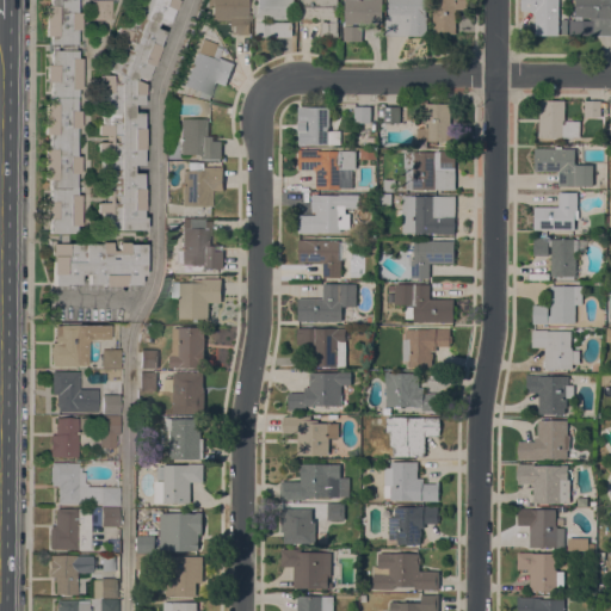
[(49,233),(49,218),(44,218),(44,202),(49,202),(49,180),(44,180),(44,149),(49,149),(49,134),(44,134),(44,104),(49,104),(50,82),(45,82),(45,65),(49,65),(49,53),(45,53),(45,42),(49,42),(49,36),(44,36),(45,7),(50,7),(50,0),(75,0),(75,13),(80,13),(79,30),(75,30),(75,37),(82,37),(82,53),(75,53),(75,59),(80,59),(80,90),(75,90),(75,97),(74,97),(74,111),(79,111),(79,128),(74,128),(74,156),(79,156),(79,173),(74,173),(74,187),(75,187),(75,195),(79,195),(79,226),(74,226),(74,233),(49,233)]
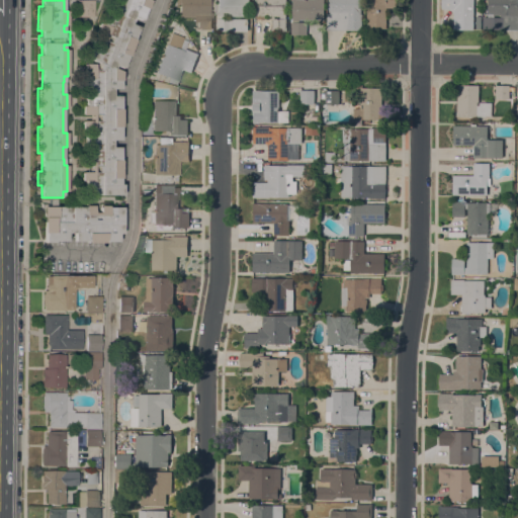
[(93,17),(76,16),(77,0),(94,0),(93,3),(93,17)]
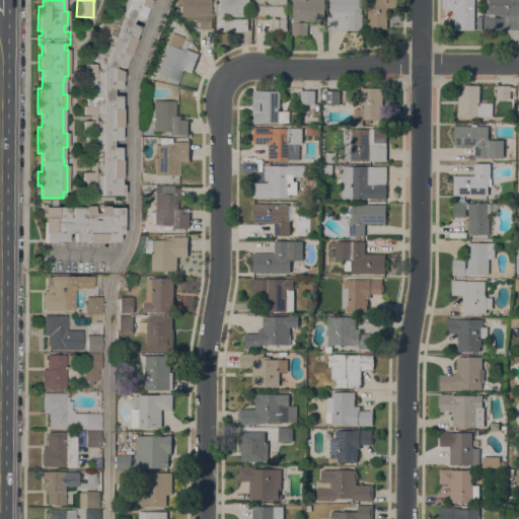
[(83,195),(84,180),(81,180),(81,157),(84,157),(84,130),(81,130),(81,121),(84,121),(84,115),(81,115),(81,105),(84,105),(85,78),(83,78),(83,64),(93,64),(93,70),(97,70),(99,64),(88,59),(93,45),(90,44),(93,36),(95,38),(97,31),(95,31),(98,22),(101,23),(110,0),(150,0),(146,9),(145,8),(140,20),(133,17),(130,24),(138,27),(133,40),(135,40),(128,57),(127,56),(122,68),(114,65),(113,68),(121,71),(121,80),(119,80),(120,88),(110,89),(112,96),(119,95),(119,108),(121,108),(121,127),(119,127),(119,140),(110,140),(110,147),(119,148),(119,160),(121,160),(120,177),(119,177),(119,184),(122,184),(122,196),(83,195)]
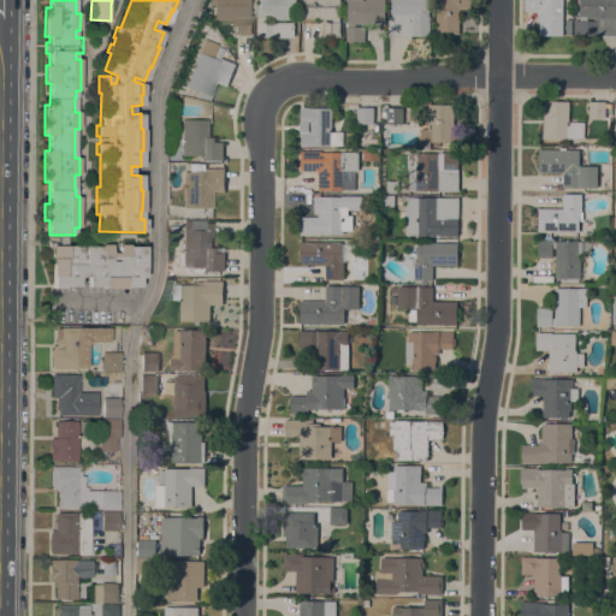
[(208,0),(248,0),(248,15),(252,15),(252,35),(229,35),(229,22),(212,21),(212,7),(208,7),(208,0)]
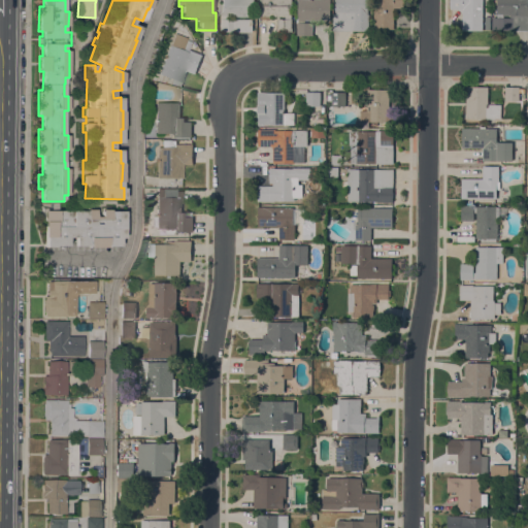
[(254,0),(254,17),(222,15),(222,0),(254,0)]
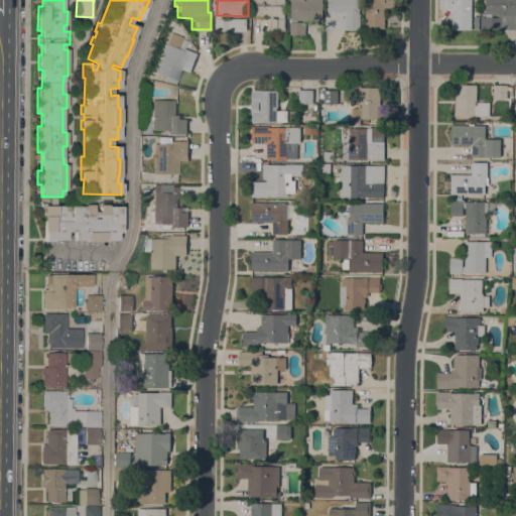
[(270,17),(278,17),(278,16),(254,15),(254,0),(285,0),(285,18),(286,18),(286,30),(270,30),(270,17)]
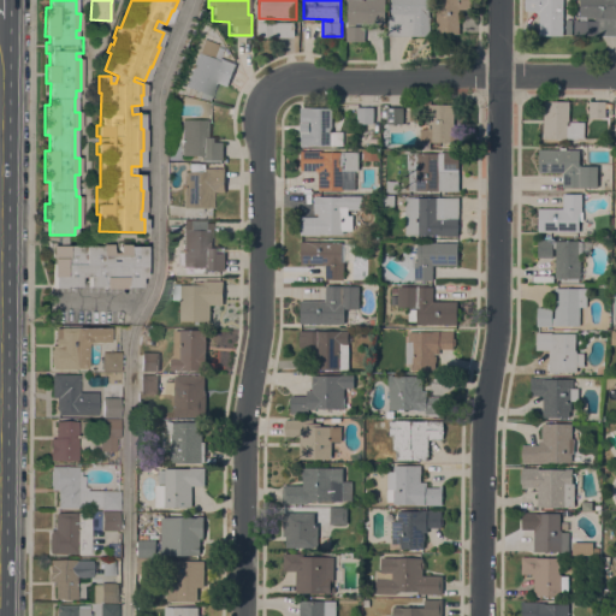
[(348,0),(385,0),(385,23),(362,23),(362,25),(365,27),(365,41),(347,41),(347,25),(348,25),(348,0)]
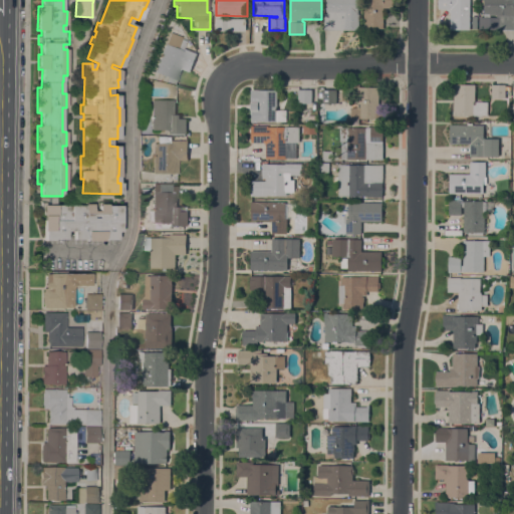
[(358,0),(358,13),(359,13),(359,17),(359,30),(324,29),(324,13),(326,13),(326,0),(358,0)]
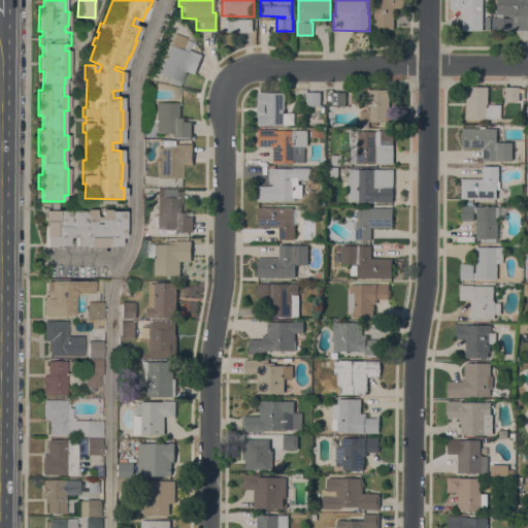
[(374,0),(403,0),(403,7),(394,7),(394,29),(374,29),(374,0)]
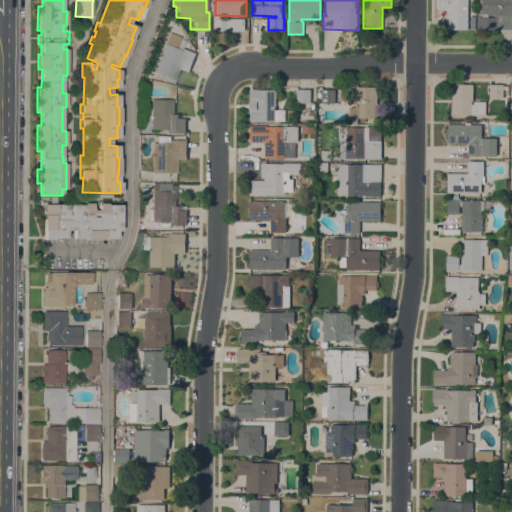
[(468,0),(468,29),(448,29),(449,13),(445,8),(436,8),(436,0),(468,0)]
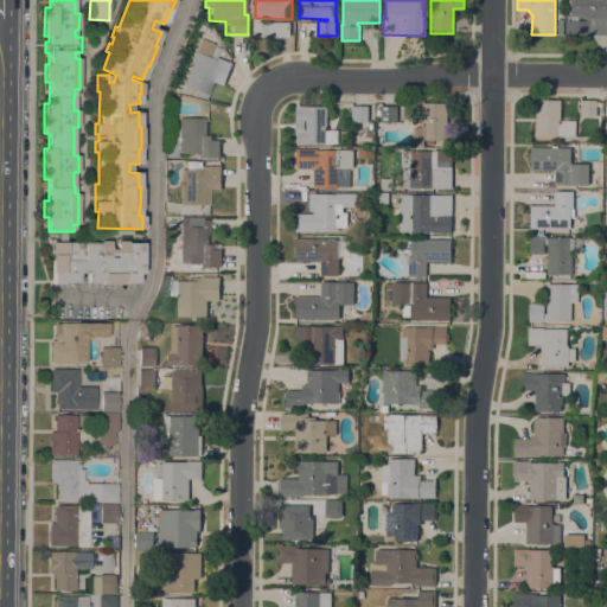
[(606,0),(606,34),(567,34),(567,19),(572,19),(572,0),(606,0)]
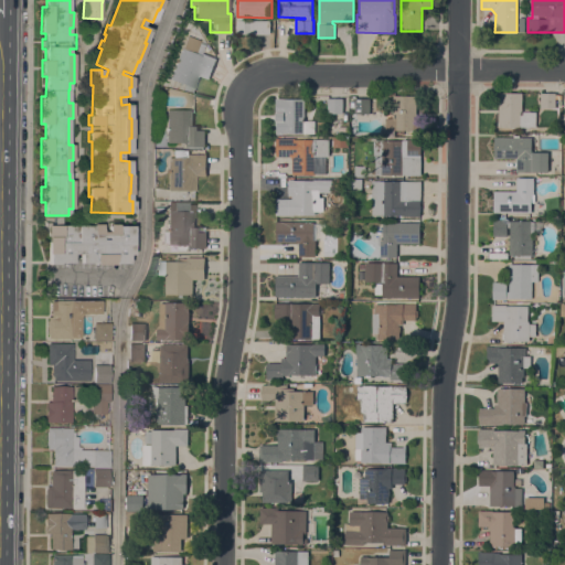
[(270,20),(270,34),(236,33),(236,20),(270,20)]
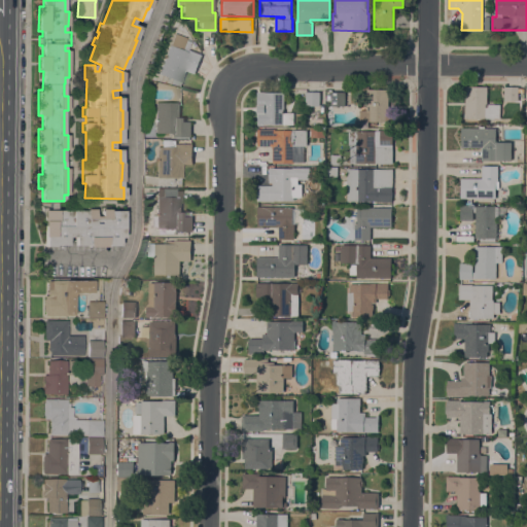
[(169,45),(170,45),(174,33),(185,38),(183,44),(189,46),(188,48),(202,54),(195,73),(186,70),(181,82),(180,82),(178,85),(172,82),(173,79),(157,74),(169,45)]
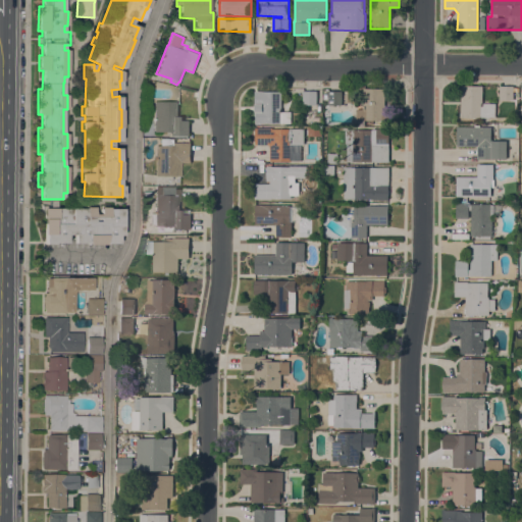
[(461,85),(482,86),(482,102),(489,102),(489,103),(496,103),(496,116),(489,116),(489,117),(461,117),(461,85)]
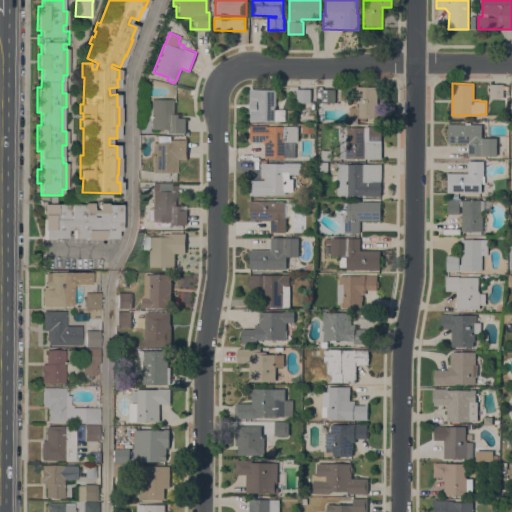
[(490,84),(504,84),(503,98),(490,97),(490,84)]
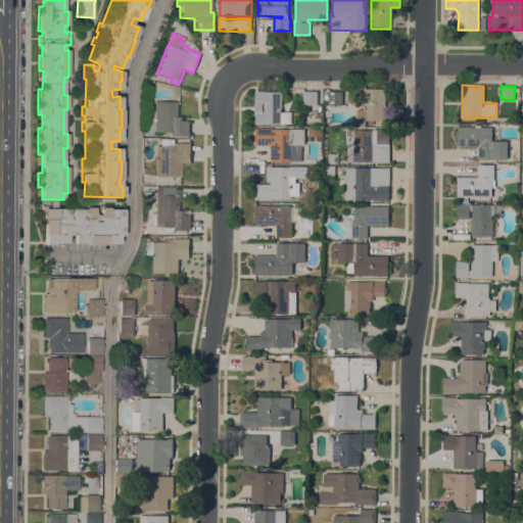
[(386,88),(385,106),(389,107),(389,121),(357,120),(357,109),(364,109),(364,88),(386,88)]
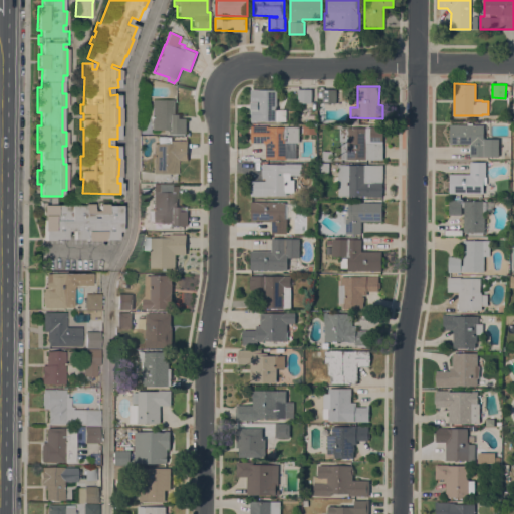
[(298,88),(312,89),(312,102),(298,102),(298,88)]
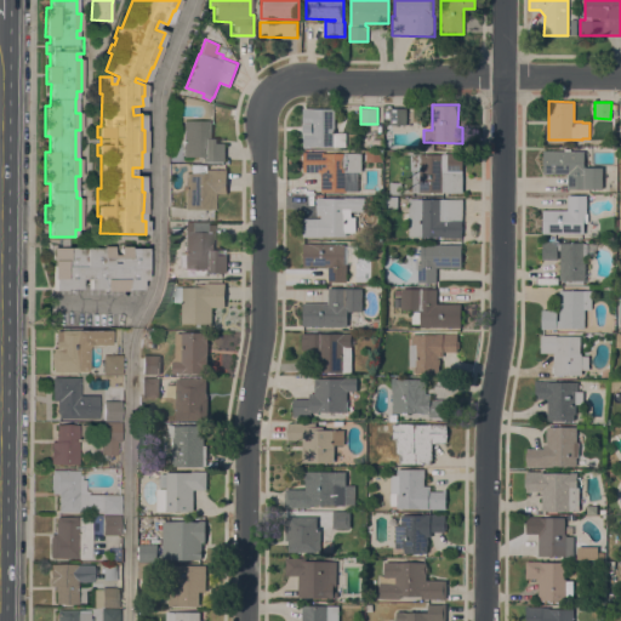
[(406,125),(391,124),(391,118),(383,118),(383,112),(391,112),(391,107),(406,107),(406,125)]
